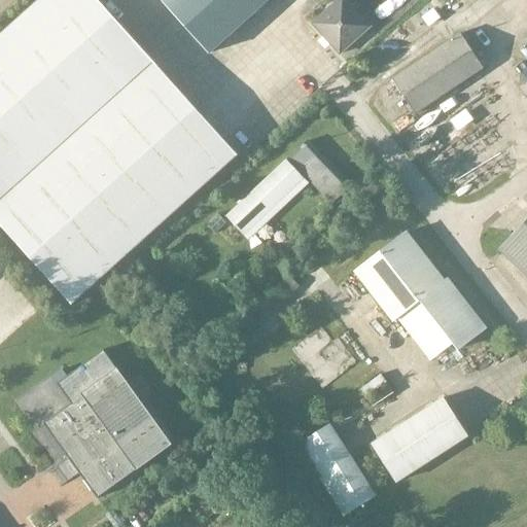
[(236,155),(153,64),(96,0),(38,0),(0,35),(0,225),(71,305),(236,155)]
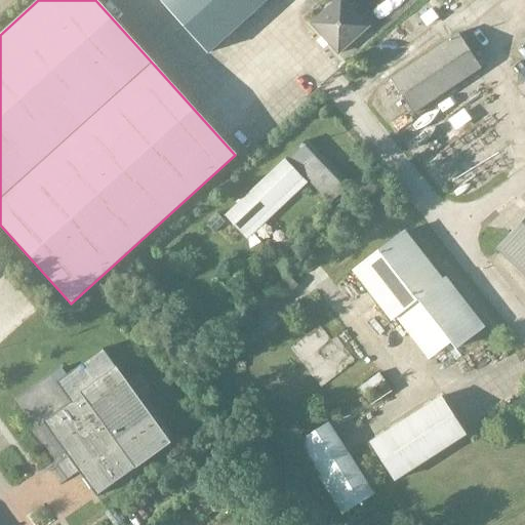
[(158,0),(161,2),(207,54),(242,23),(267,0),(158,0)]
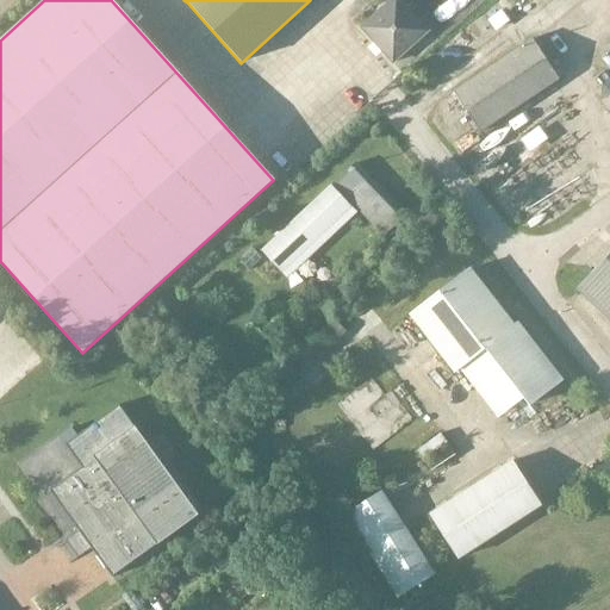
[(398,0),(392,0),(360,29),(392,64),(428,32),(398,0)]
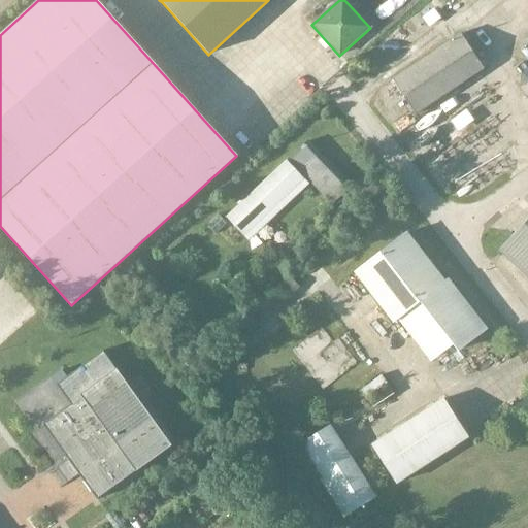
[(460,33),(392,79),(415,113),(484,67),(460,33)]
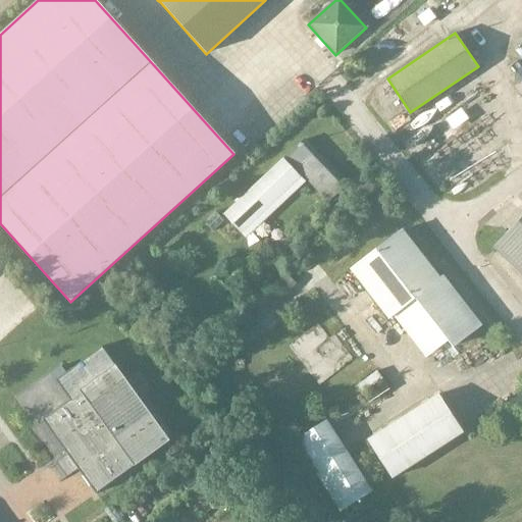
[(348,185),(304,140),(284,158),(328,203),(348,185)]
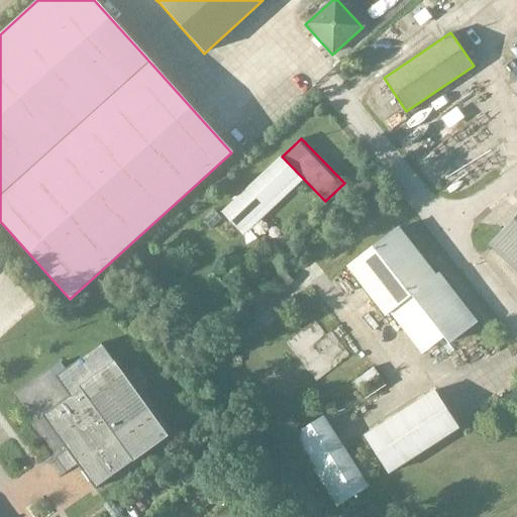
[(279,159),(221,213),(238,230),(295,177),(279,159)]
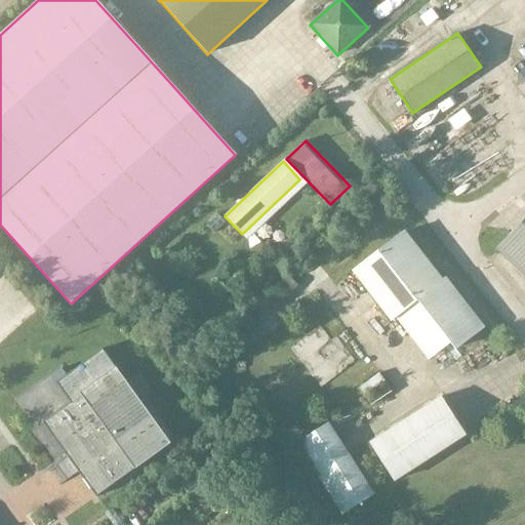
[(214,212),(202,221),(211,234),(224,225),(214,212)]
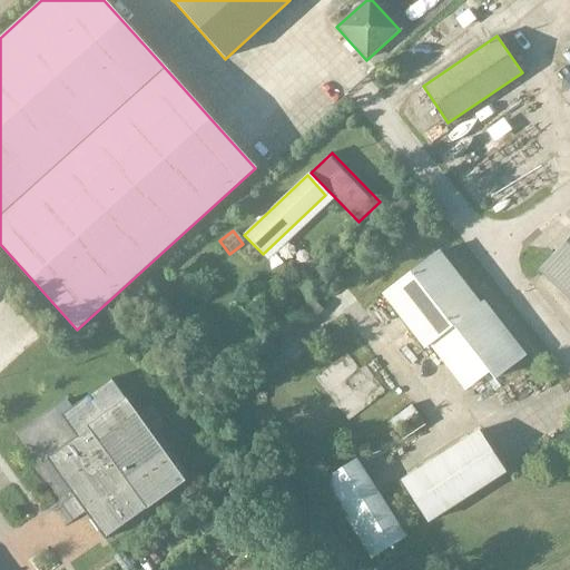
[(569,236),(538,269),(569,301),(569,236)]
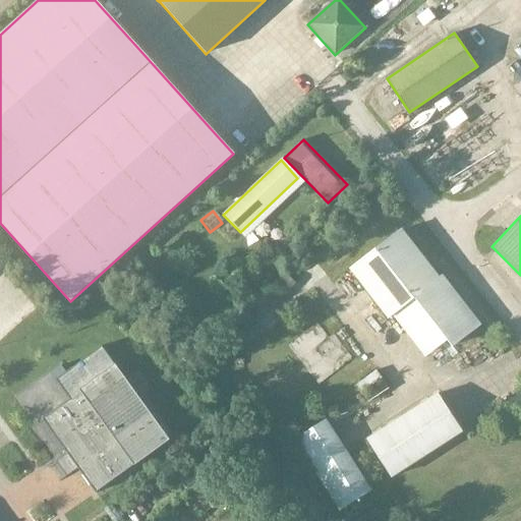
[(451,348),(480,326),(441,274),(438,277),(400,228),(349,268),(389,320),(395,314),(426,355),(445,340),(451,348)]
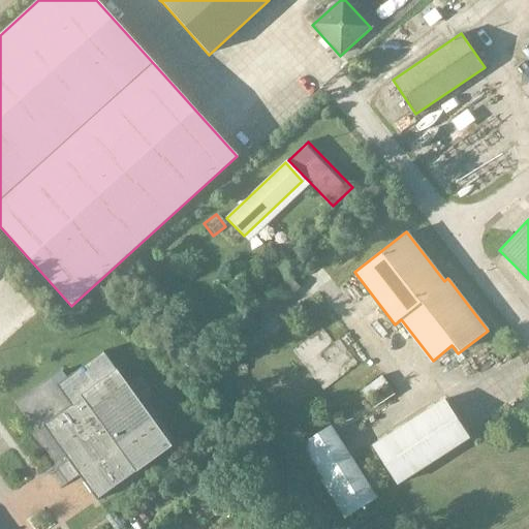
[(329,310),(340,304),(323,268),(298,280),(308,302),(321,294),(329,310)]
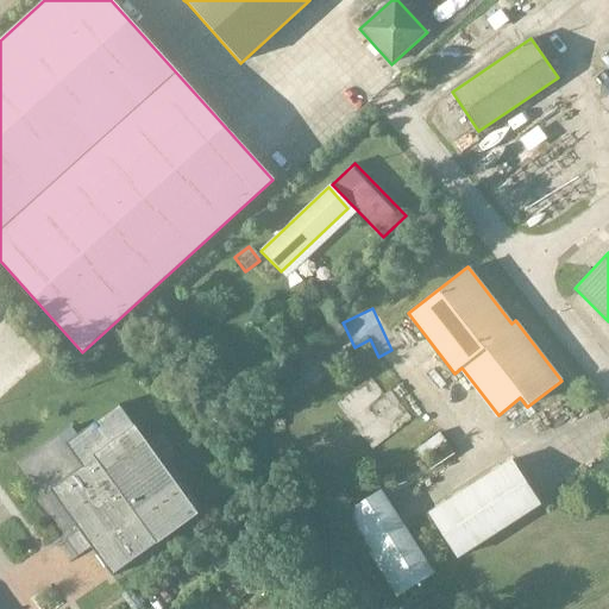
[(391,393),(378,399),(371,383),(339,399),(362,449),(407,427),(391,393)]
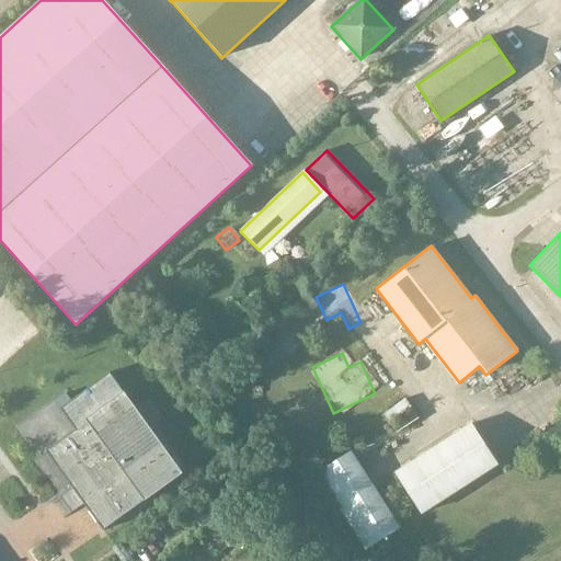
[(182,473),(109,373),(73,399),(58,409),(73,430),(44,451),(77,496),(102,531),(182,473)]
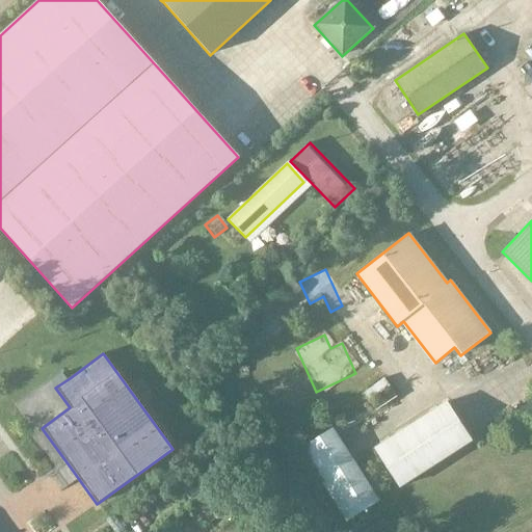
[(373,414),(396,400),(381,375),(358,389),(373,414)]
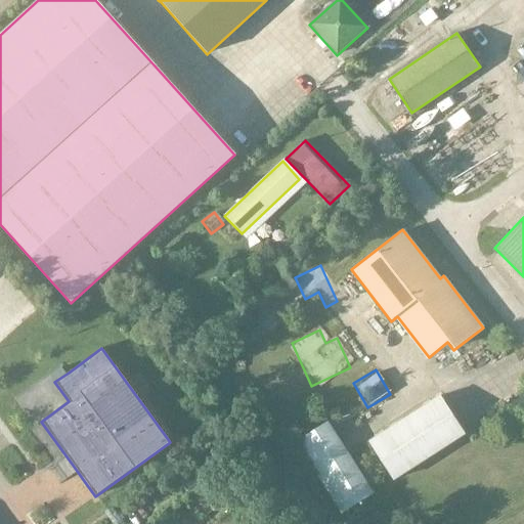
[(440,395),(368,442),(393,479),(465,433),(440,395)]
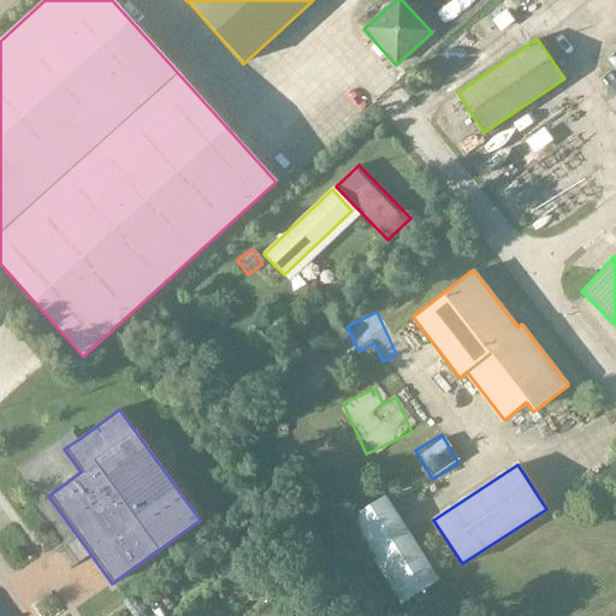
[(400,499),(402,515),(427,510),(424,495),(400,499)]
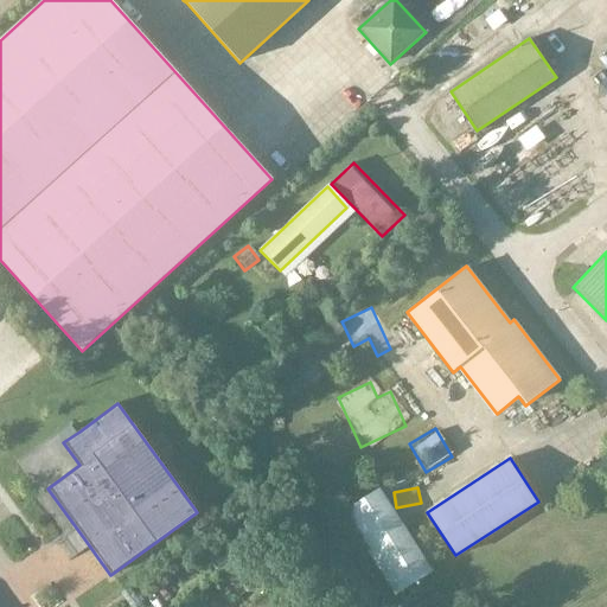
[(395,595),(432,572),(378,489),(342,512),(395,595)]
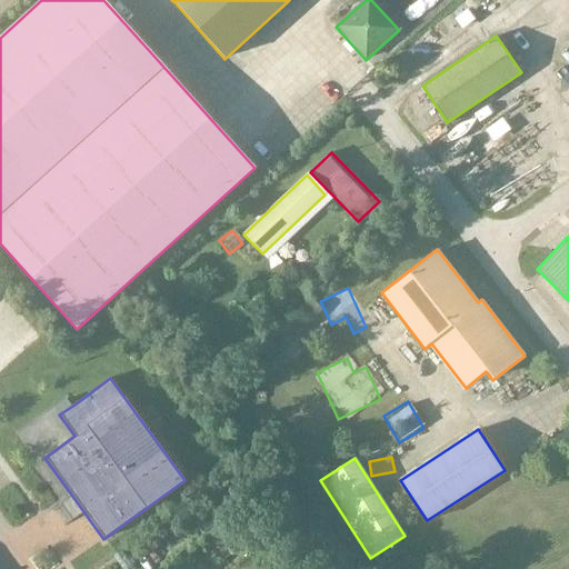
[(258,568),(250,557),(232,568),(258,568)]
